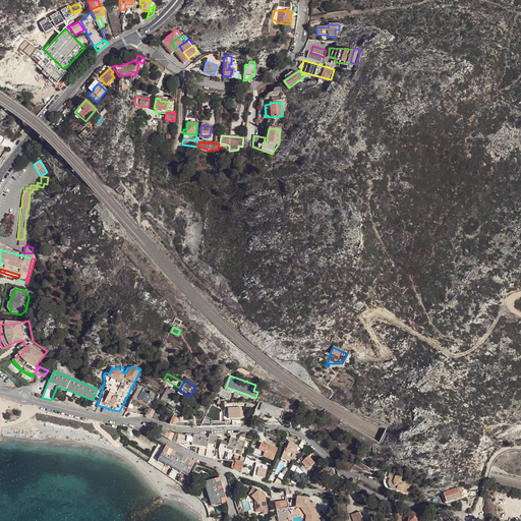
[(125,411),(125,412),(134,414),(140,403),(140,402),(146,404),(147,403),(148,403),(151,405),(157,393),(138,385),(127,408),(125,411)]
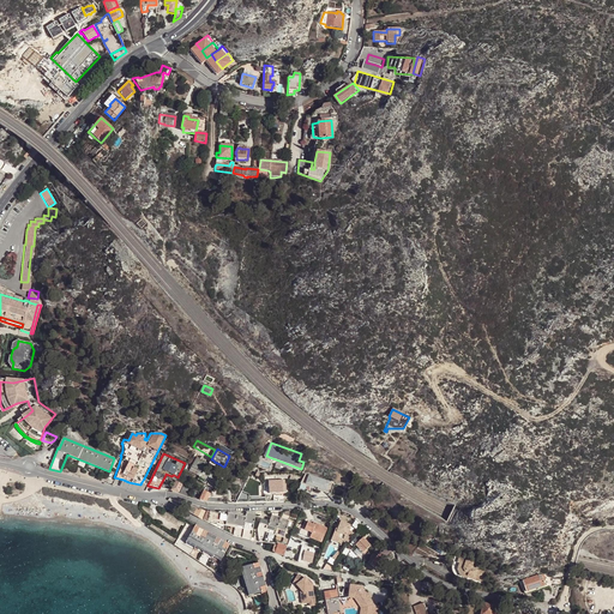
[(206,463),(196,457),(191,465),(190,468),(200,474),(206,463)]
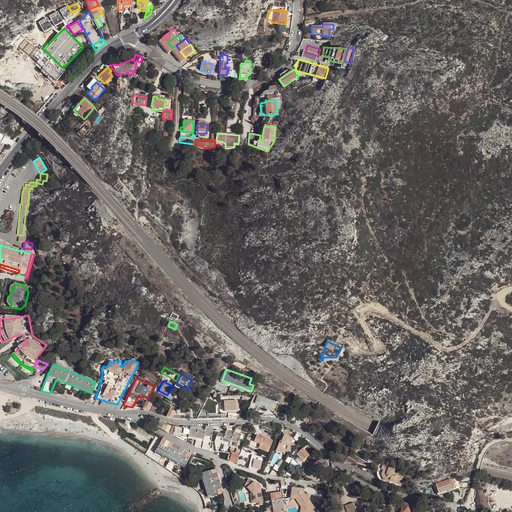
[(173,387),(169,393),(175,396),(179,390),(173,387)]
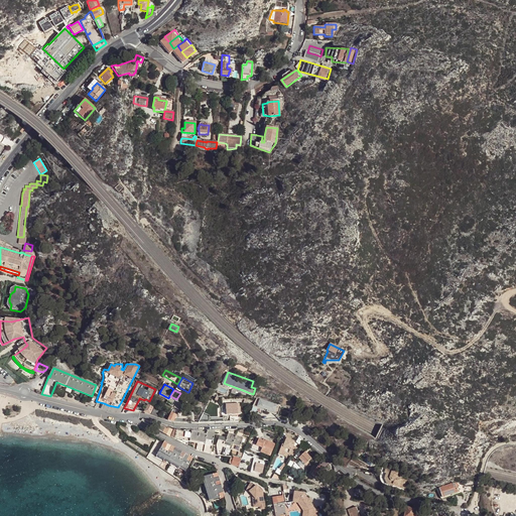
[(255,397),(252,406),(262,410),(266,401),(255,397)]
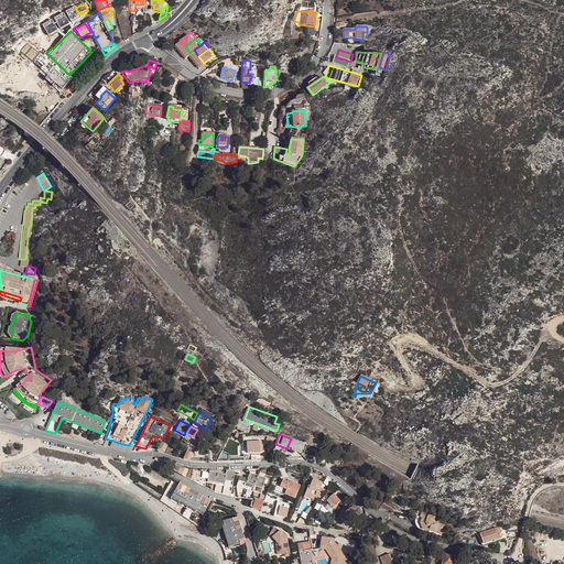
[(261,441),(247,441),(247,451),(250,451),(250,453),(250,461),(261,461),(261,441)]
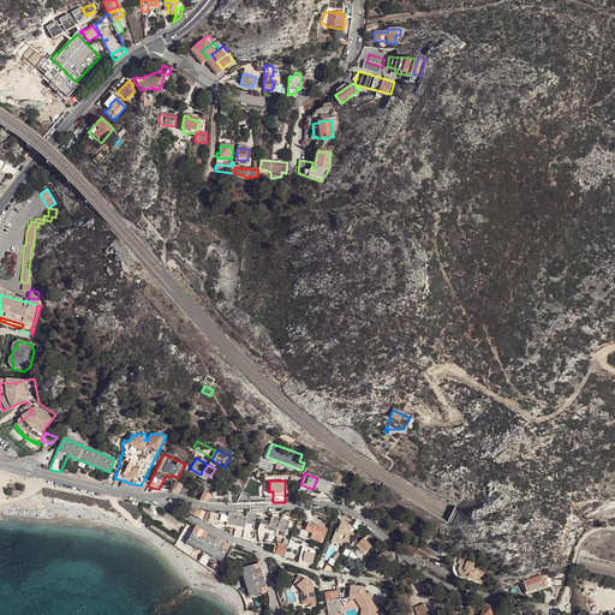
[(181,485),(175,482),(173,487),(171,491),(178,494),(181,485)]
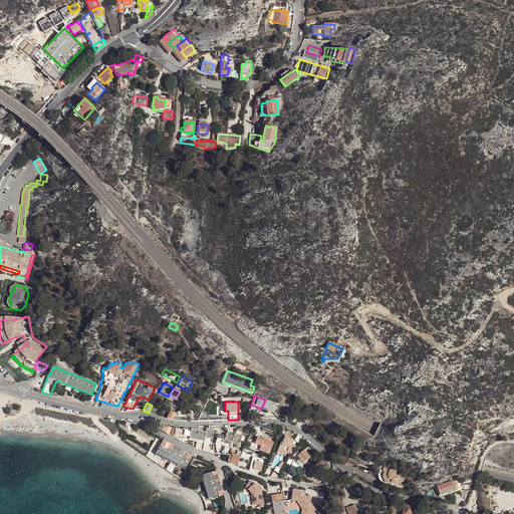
[(160,410),(153,407),(150,413),(153,414),(157,416),(160,410)]
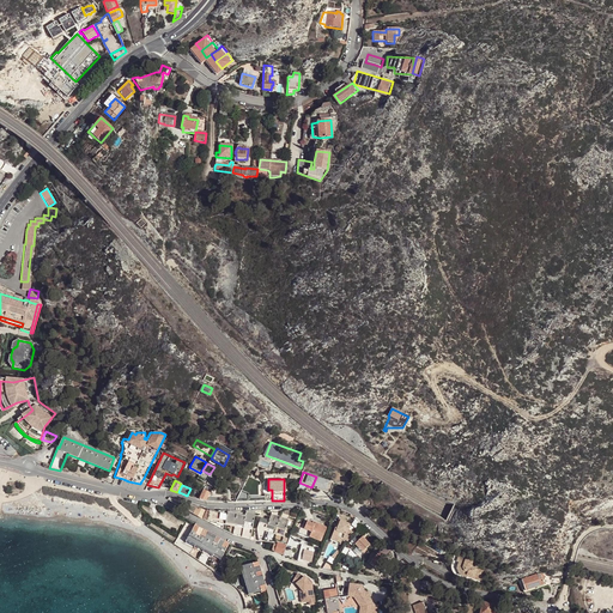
[(202,490),(199,499),(205,502),(207,497),(208,492),(202,490)]
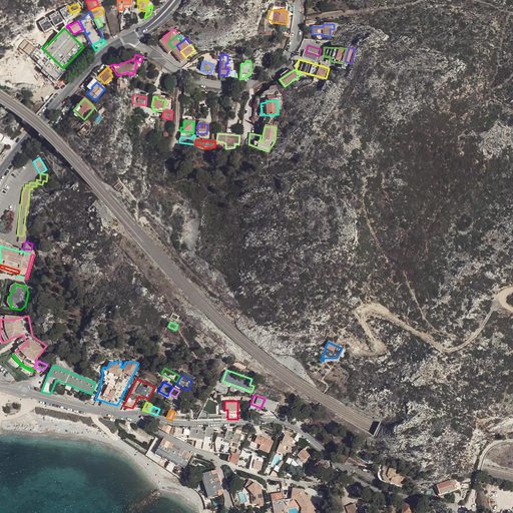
[(153,421),(151,425),(168,434),(172,427),(163,425),(153,421)]
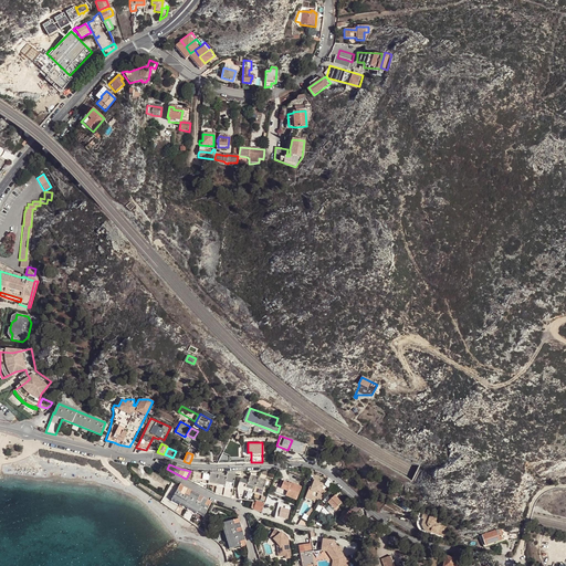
[(191,471),(187,480),(189,481),(213,494),(231,499),(234,473),(227,472),(226,474),(226,477),(210,473),(209,475),(201,473),(191,471)]
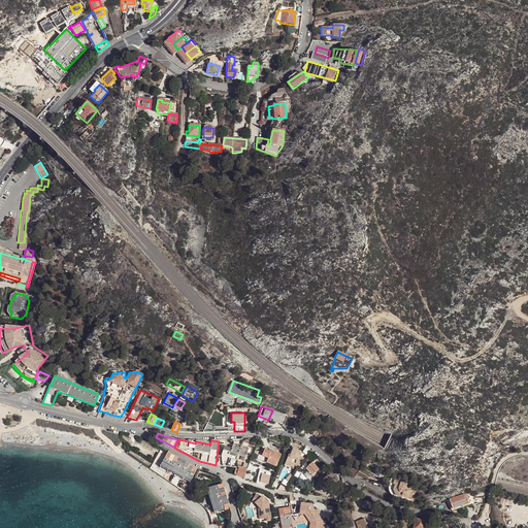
[(221,456),(222,466),(236,467),(238,461),(243,463),(249,448),(233,443),(231,449),(224,447),(221,456)]
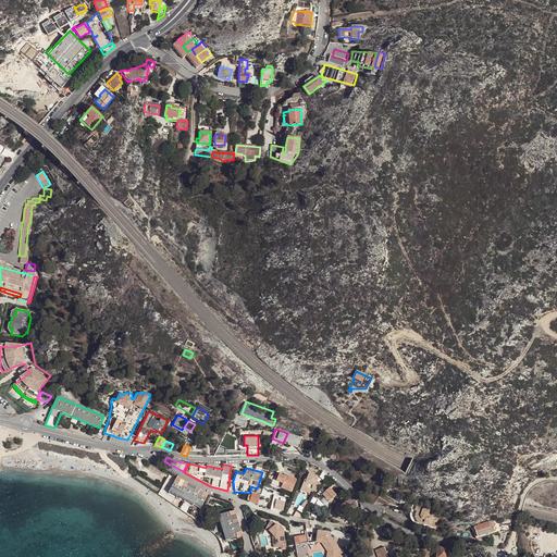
[(312,477),(306,473),(305,477),(306,478),(305,480),(304,480),(299,491),(309,494),(310,491),(316,492),(320,485),(314,483),(316,480),(311,478),(312,477)]
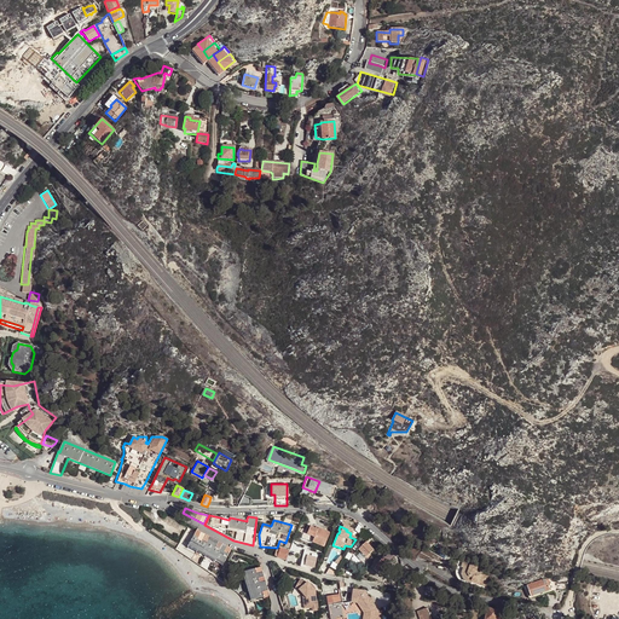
[(302,532),(301,538),(323,547),(329,532),(318,527),(317,530),(314,528),(310,527),(306,534),(302,532)]
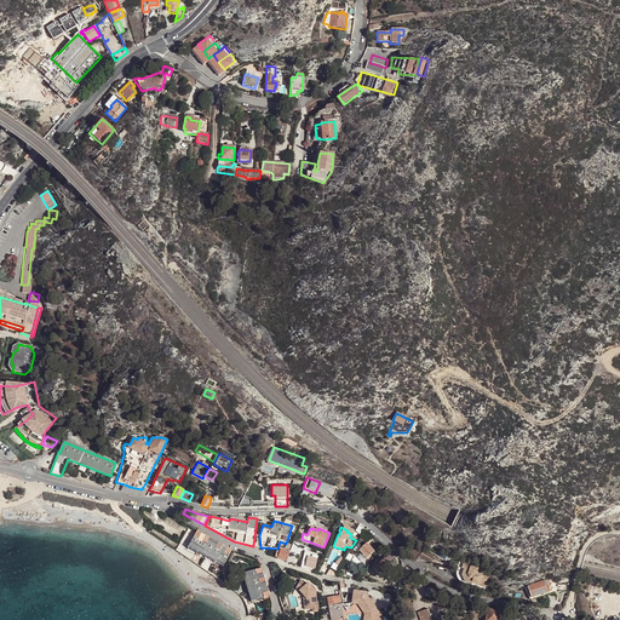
[(231,550),(196,532),(188,547),(222,566),(231,550)]
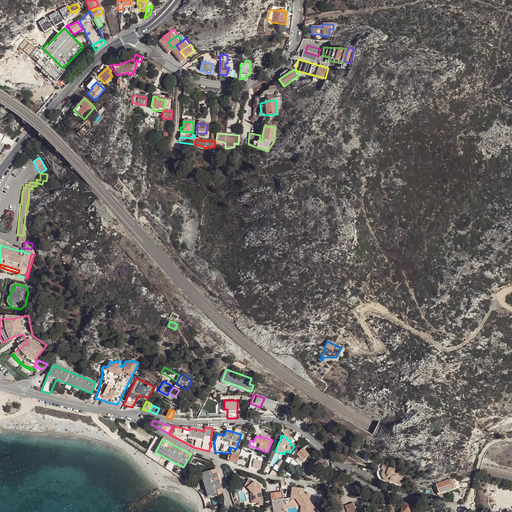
[(302,449),(292,458),(299,465),(302,461),(303,462),(306,459),(305,458),(308,455),(306,453),(308,452),(305,449),(304,450),(303,450),(302,449)]
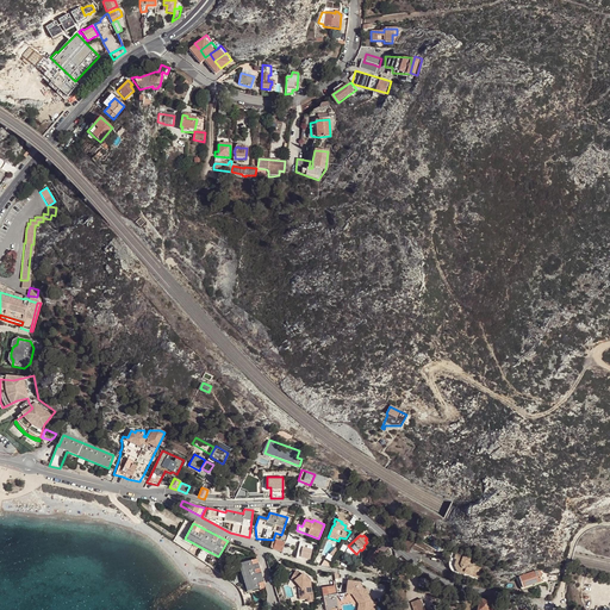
[(285,545),(275,541),(275,542),(273,549),(281,553),(285,545)]
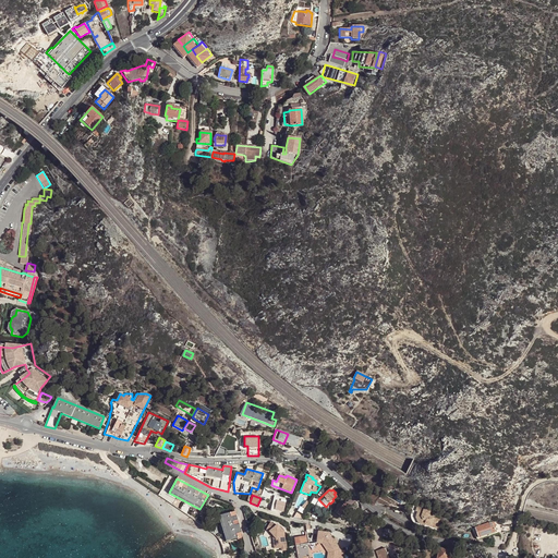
[(273,500),(270,510),(274,511),(275,510),(282,512),(284,501),(281,500),(281,502),(273,500)]
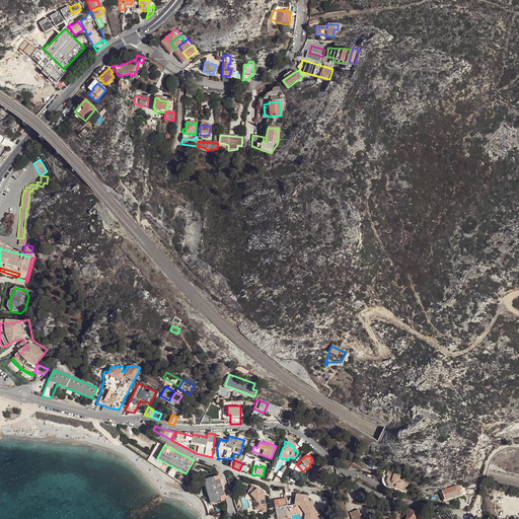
[(327,474),(320,468),(314,474),(321,482),(327,474)]
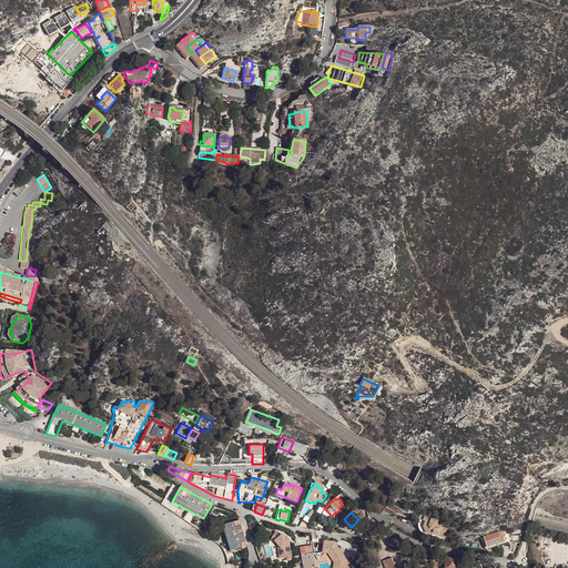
[(304,518),(300,527),(307,529),(313,519),(308,517),(306,515),(304,518)]
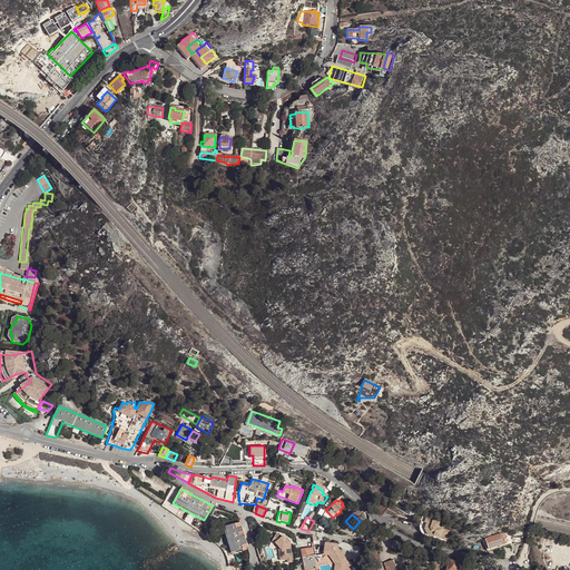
[(426,526),(424,537),(435,538),(435,534),(438,536),(438,537),(441,538),(441,539),(448,539),(449,530),(436,528),(438,523),(429,521),(428,527),(426,526)]
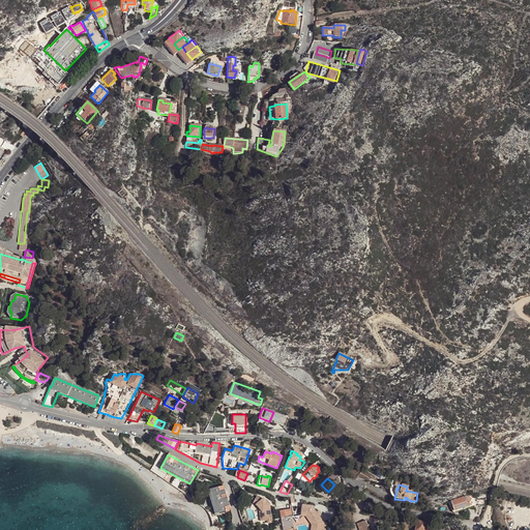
[(231,509),(224,486),(208,491),(212,505),(215,514),(217,513),(231,509)]
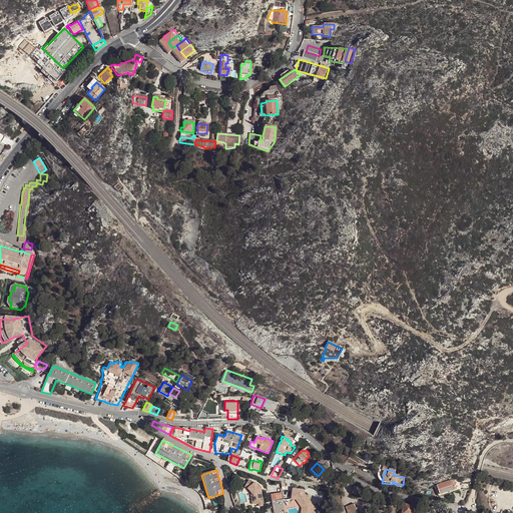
[(202,486),(197,481),(192,488),(197,492),(201,496),(204,501),(205,505),(206,510),(213,508),(212,503),(211,499),(210,497),(208,498),(205,489),(202,486)]
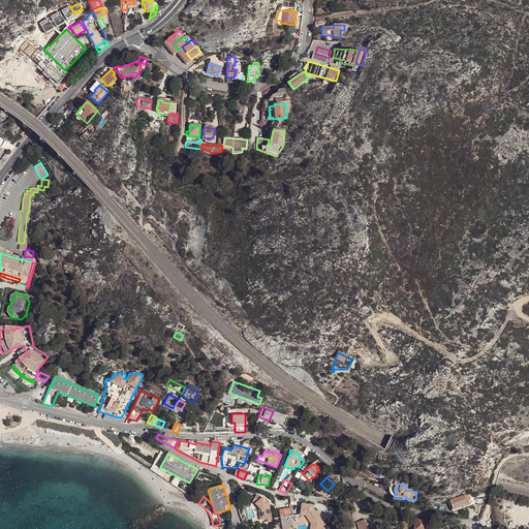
[(463,496),(449,500),(453,510),(469,504),(469,506),(476,504),(485,504),(486,500),(475,499),(468,502),(467,498),(464,499),(463,496)]
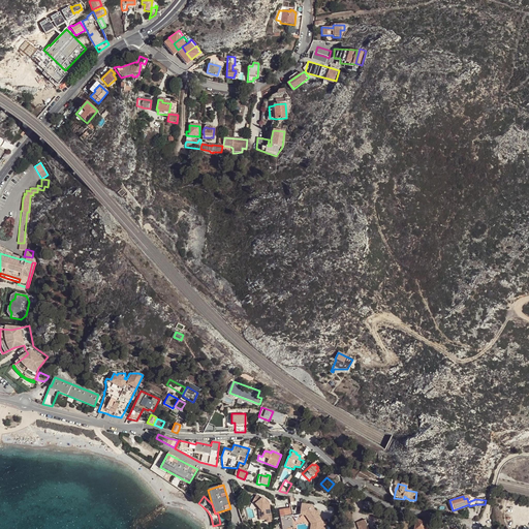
[(253,497),(251,504),(254,505),(258,509),(261,512),(262,517),(270,515),(269,505),(263,500),(261,498),(260,499),(253,497)]
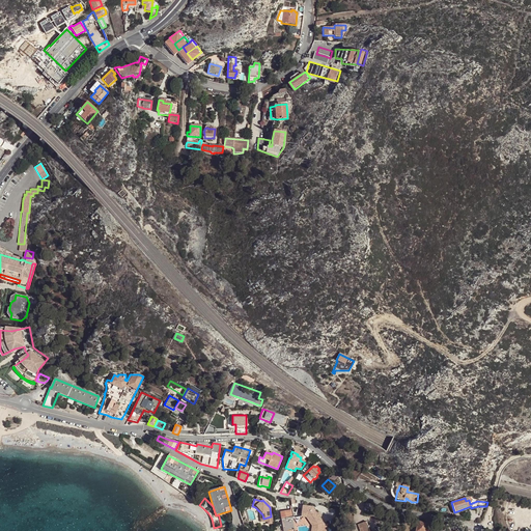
[(301,518),(292,519),(295,527),(307,525),(308,521),(312,526),(311,530),(316,530),(326,530),(327,523),(323,523),(318,516),(320,515),(317,512),(315,513),(311,508),(302,507),(301,518)]
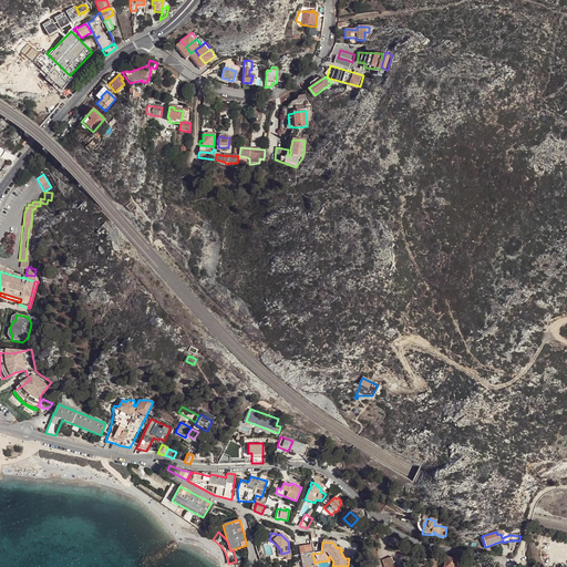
[(307,566),(313,566),(310,545),(299,547),(301,566),(307,566)]
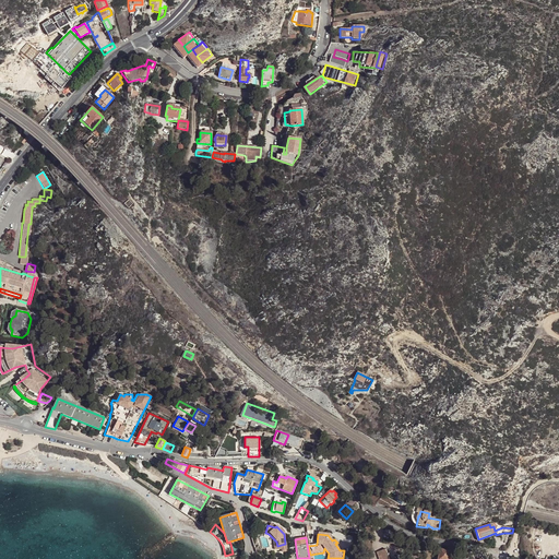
[(447,551),(440,550),(438,558),(451,558),(454,547),(448,546),(447,551)]
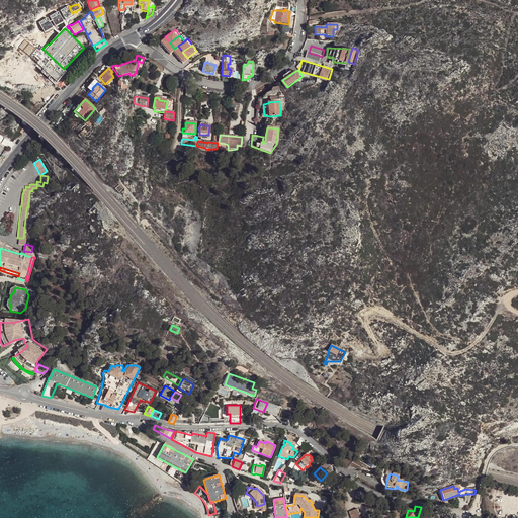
[(359,517),(356,509),(348,512),(350,516),(352,515),(353,517),(366,517),(364,517),(359,517)]
